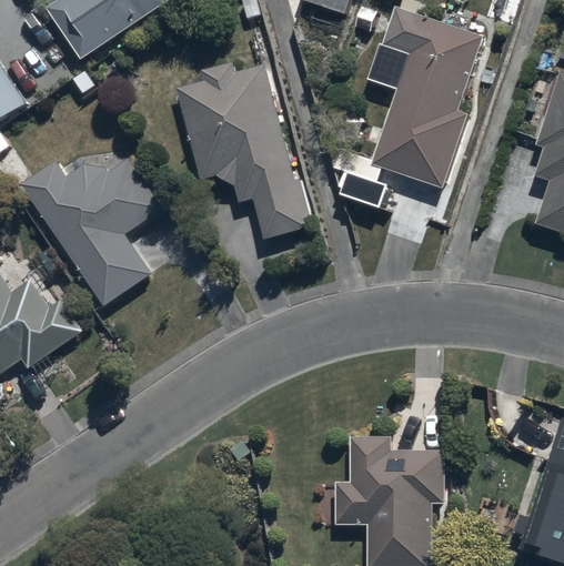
[(46,0),(43,2),(82,59),(167,0),(46,0)]
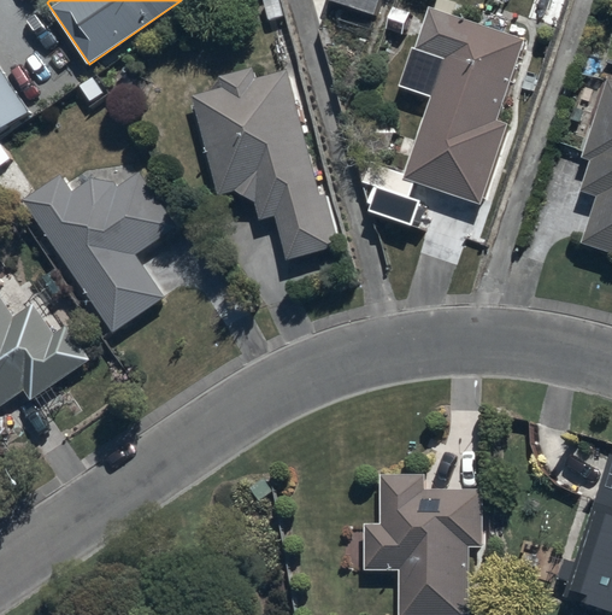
[(376,0),(329,0),(372,13),(376,0)]
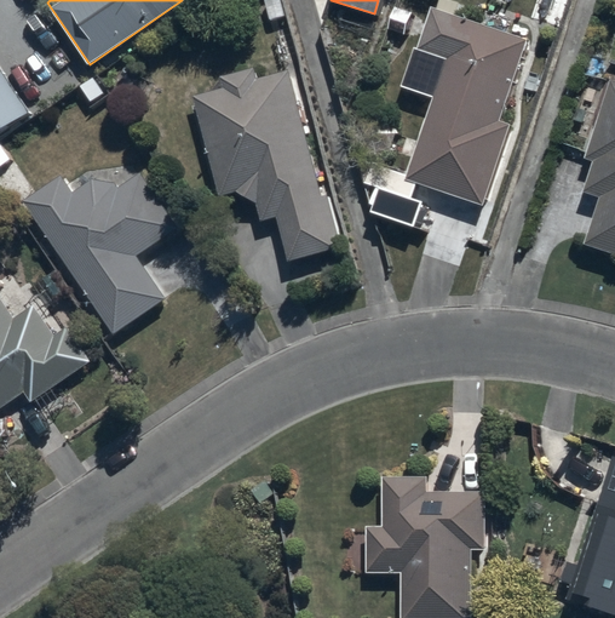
[(563,0),(544,0),(539,15),(556,21),(563,0)]
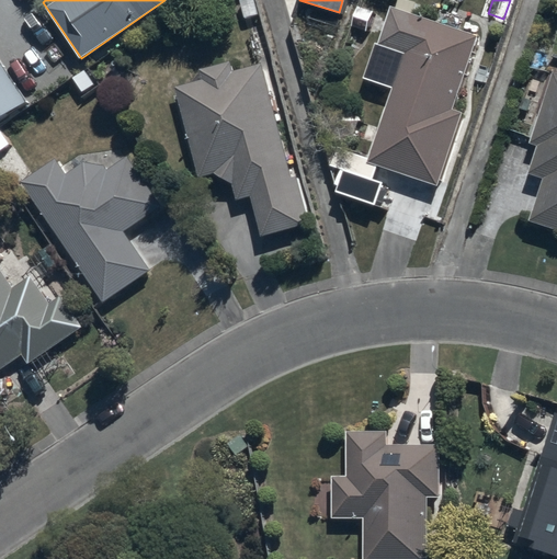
[(378,45),(401,54),(364,161),(438,186),(463,112),(453,107),(477,38),(391,9),(378,45)]
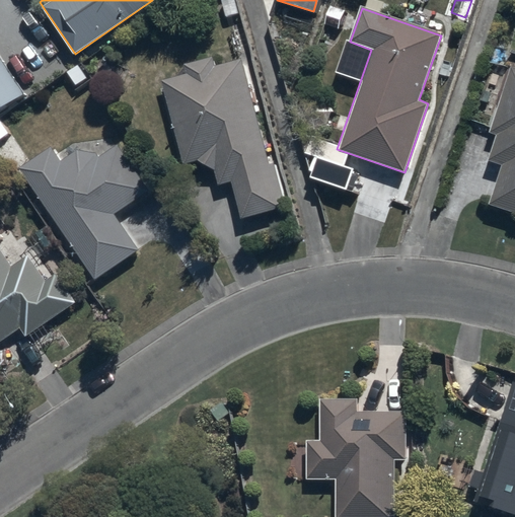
[(185,163),(200,160),(213,169),(216,183),(230,180),(238,217),(283,206),(273,161),(266,163),(240,59),(212,65),(211,59),(181,66),(184,73),(163,78),(185,163)]
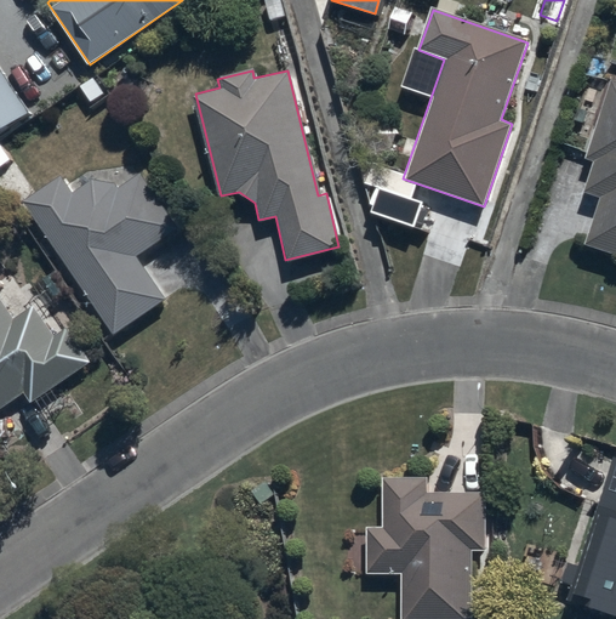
[(0,128),(23,113),(0,75),(0,128)]
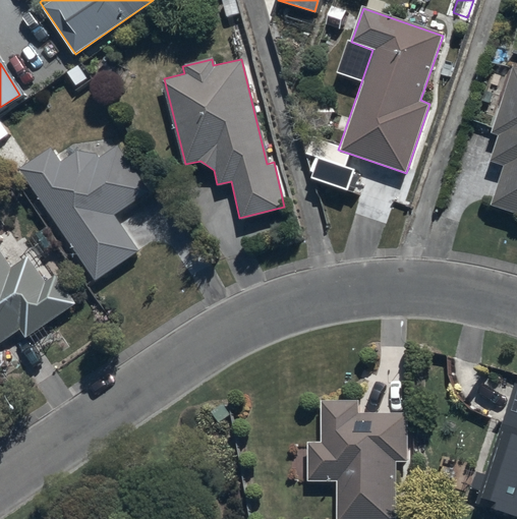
[(516,213),(516,69),(512,68),(491,127),(500,130),(491,157),(504,162),(490,204),(516,213)]
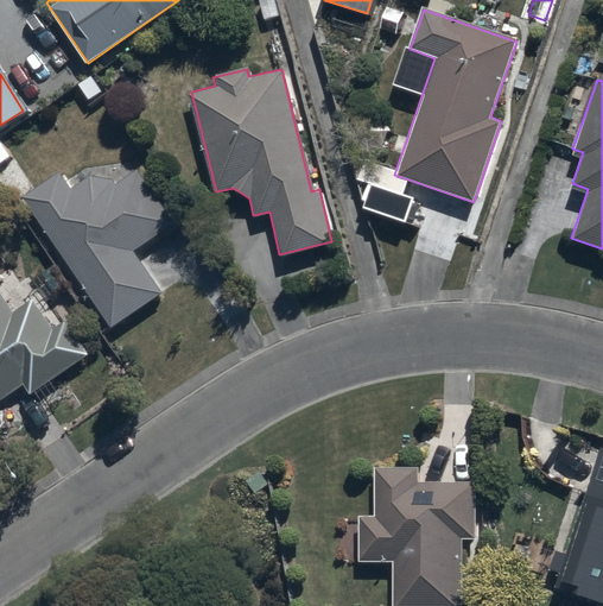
[(56,178),(24,199),(109,328),(160,294),(132,251),(172,223),(137,171),(112,188),(110,187),(109,185),(108,184),(107,183),(106,182),(105,181),(103,181),(102,180),(100,180),(99,178),(97,178),(96,177),(94,177),(93,177),(91,177),(89,177),(88,177),(87,177),(84,177),(83,177),(82,178),(81,178),(78,180),(77,180),(76,181),(75,182),(74,182),(73,183),(71,184),(70,185),(69,187),(68,188),(67,189),(67,190),(65,191),(56,178)]
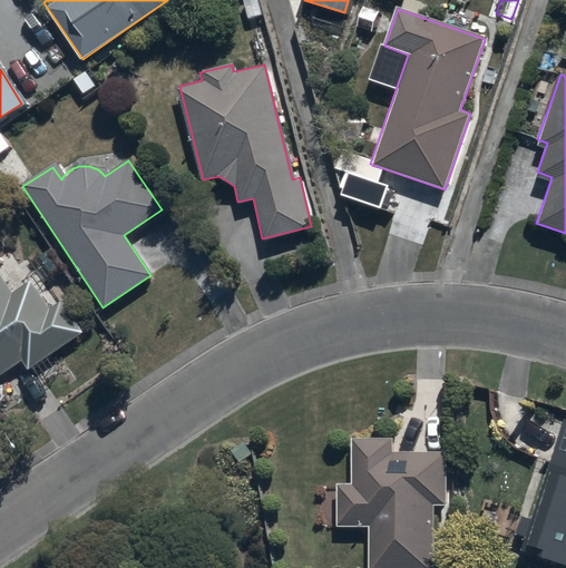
[(0,372),(22,359),(29,369),(84,334),(64,303),(52,310),(32,278),(10,292),(0,275),(0,372)]
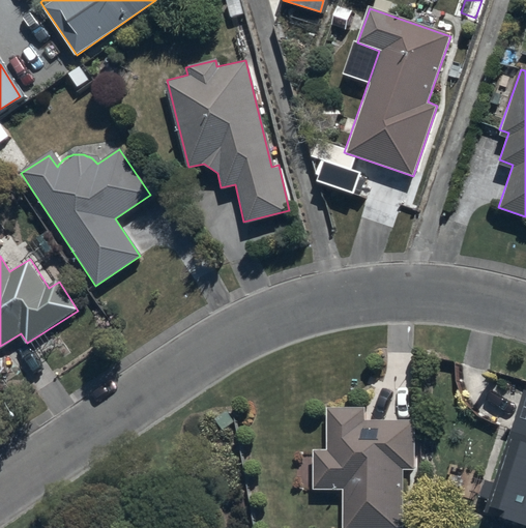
[(525,524),(525,389),(523,389),(486,511),(525,524)]
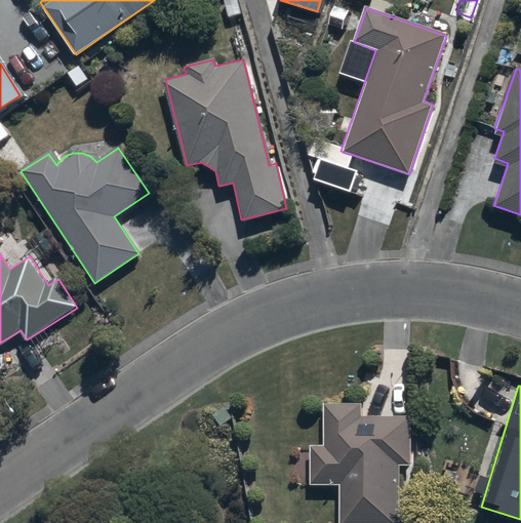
[(407,466),(407,418),(367,418),(367,413),(359,413),(359,405),(323,405),(323,444),(309,444),(309,483),(339,483),(339,522),(397,522),(397,466),(407,466)]
